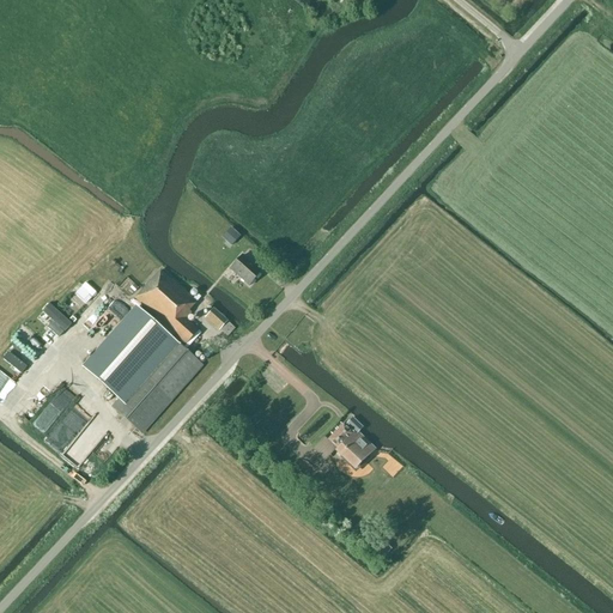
[(133,202),(139,199),(134,192),(128,194),(133,202)]
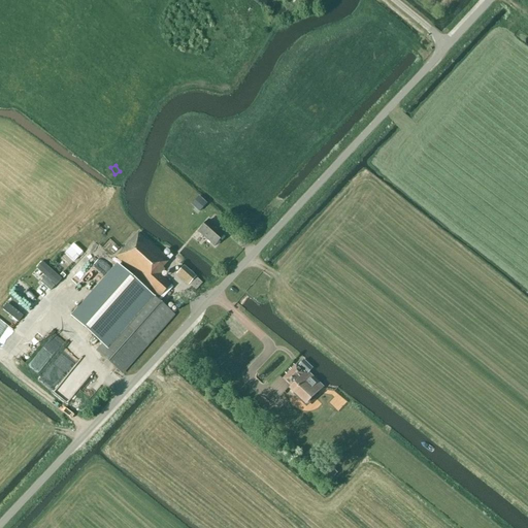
[(202,207),(206,203),(199,196),(195,200),(202,207)]
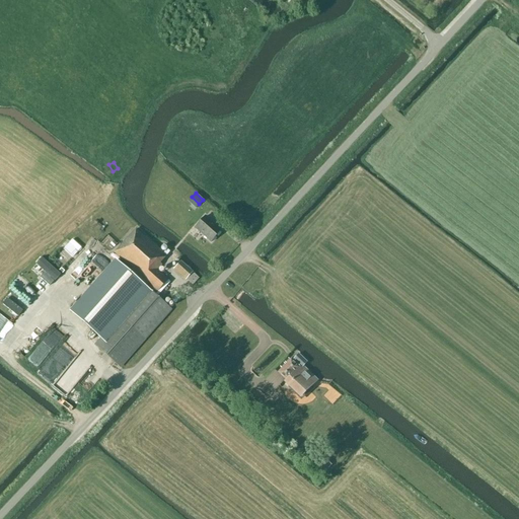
[(211,242),(221,230),(205,217),(195,228),(211,242)]
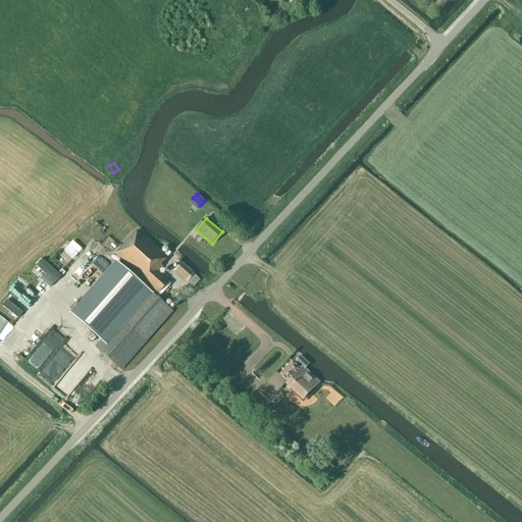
[(171,283),(168,281),(158,271),(162,266),(161,265),(171,252),(164,246),(160,250),(146,239),(137,230),(115,255),(148,284),(145,289),(147,290),(119,320),(95,348),(120,370),(144,343),(171,311),(158,299),(171,283)]
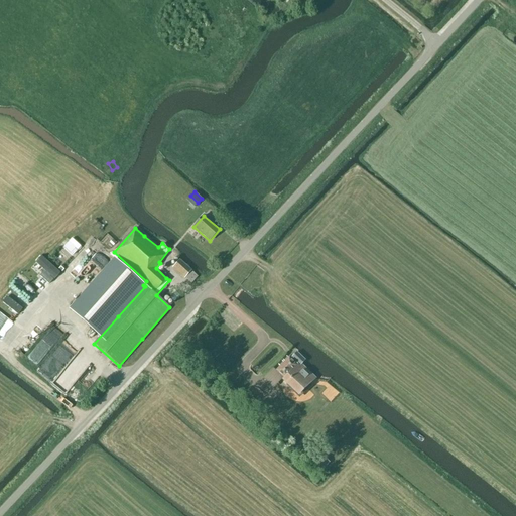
[(72,236),(62,247),(74,257),(84,246),(72,236)]
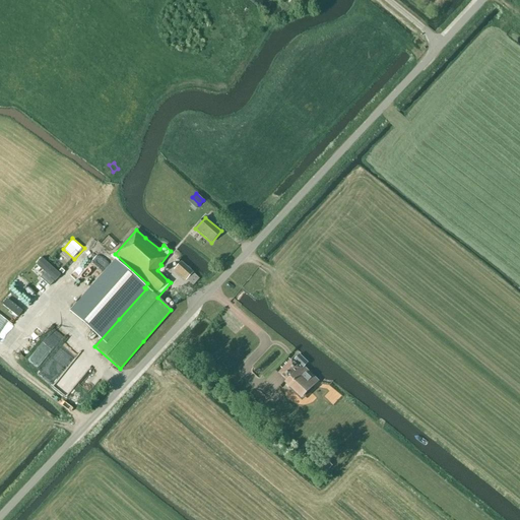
[(193,285),(199,278),(178,260),(172,267),(193,285)]
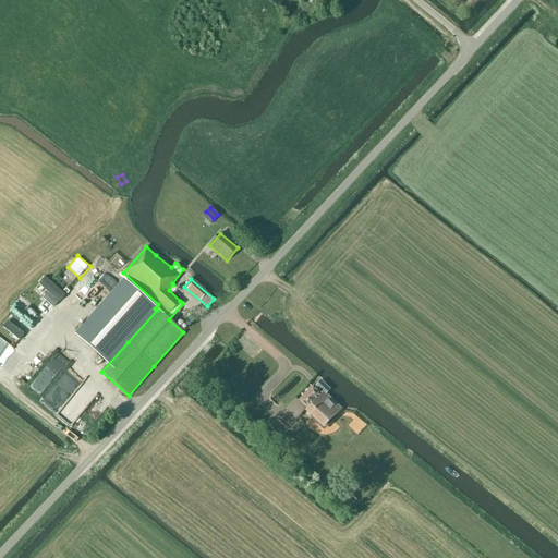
[(288,281),(286,287),(295,291),(298,286),(288,281)]
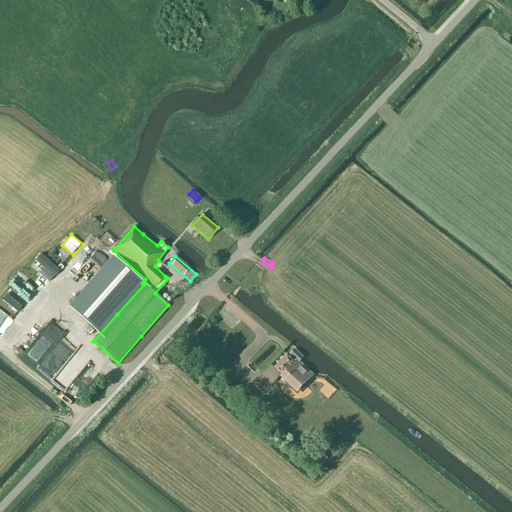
[(121,306),(136,290),(121,277),(106,293),(121,306)]
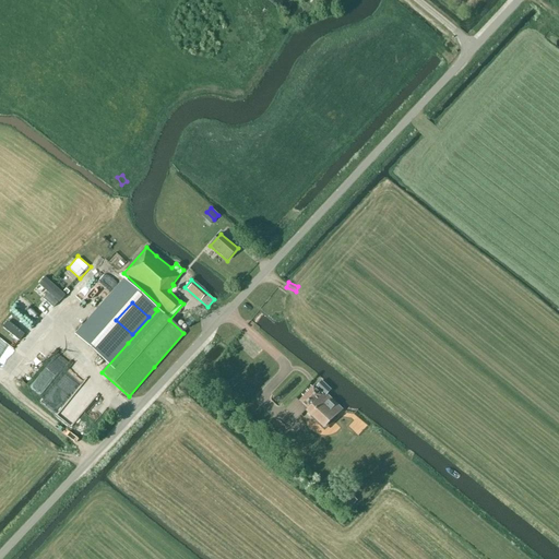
[(247,324),(242,331),(250,335),(254,328),(247,324)]
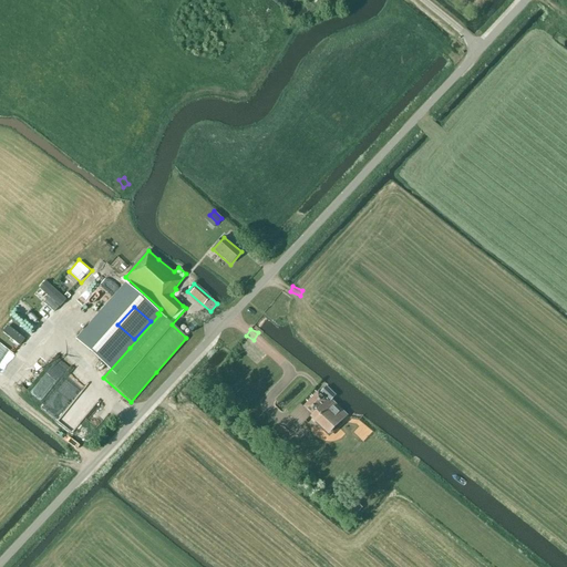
[(39,406),(68,428),(94,393),(80,383),(61,408),(47,397),(39,406)]
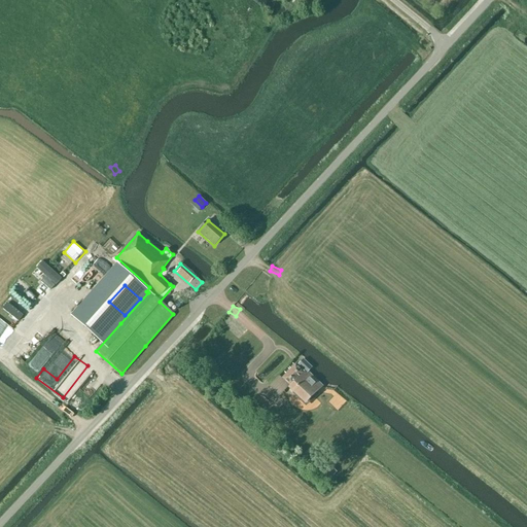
[(306,375),(312,369),(303,359),(296,366),(295,365),(282,379),(290,387),(304,400),(317,386),(306,375)]
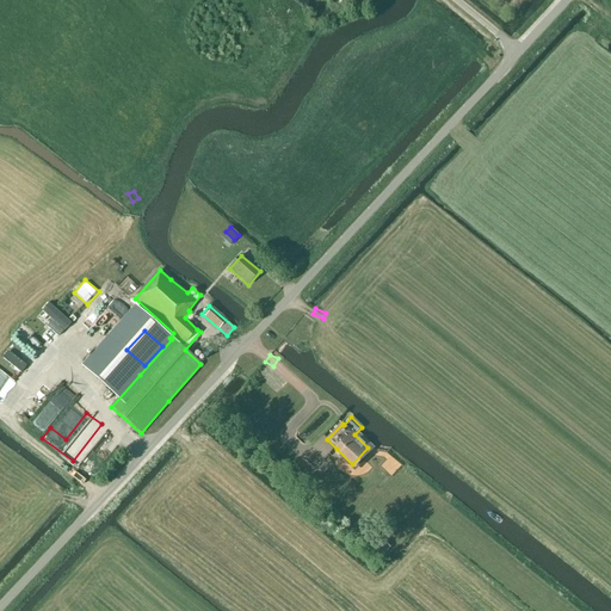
[(107,436),(94,450),(103,458),(117,444),(107,436)]
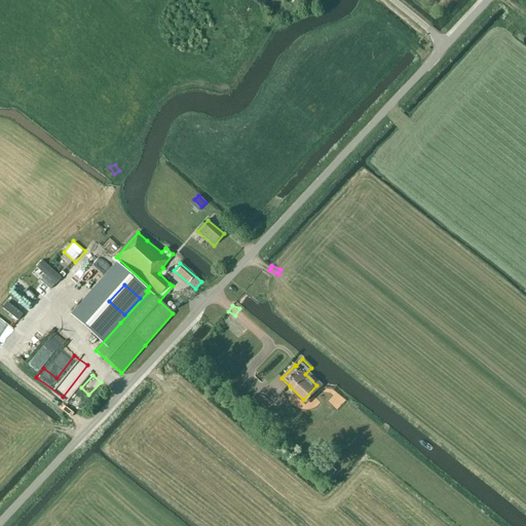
[(327,481),(336,471),(331,465),(322,476),(327,481)]
